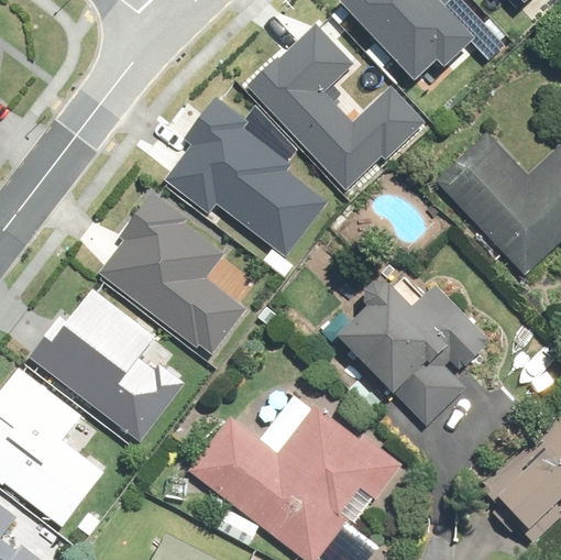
[(345,0),(419,77),(440,57),(446,64),(473,37),(442,6),(448,0),(345,0)]
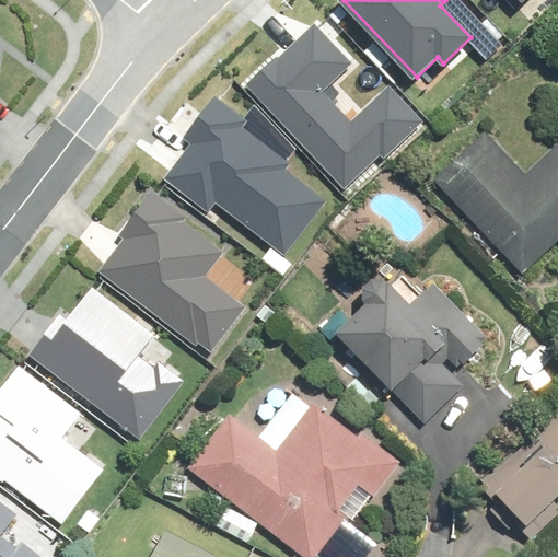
[(315,22),(245,88),(340,192),(420,119),(387,83),(348,118),(324,91),(353,64),(315,22)]
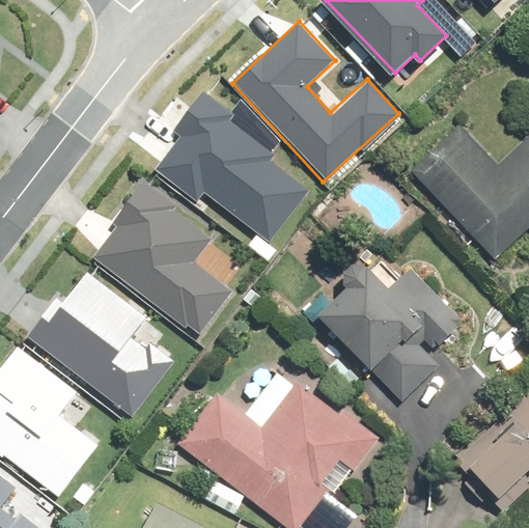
[(270,239),(305,192),(268,164),(275,155),(231,121),(238,114),(204,89),(172,132),(178,137),(155,170),(196,201),(204,190),(270,239)]
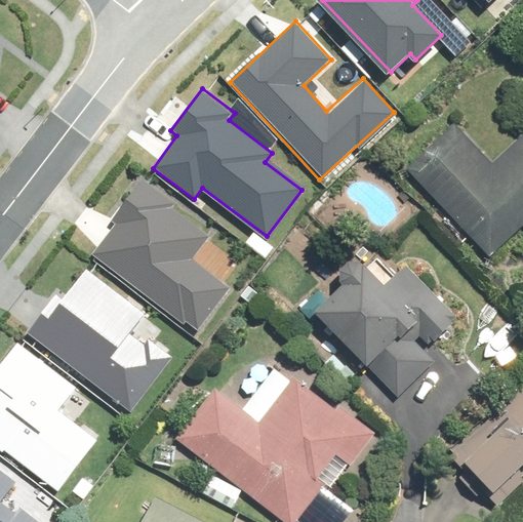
[(522,143),(496,168),(458,128),(411,172),(494,261),(522,234),(522,143)]
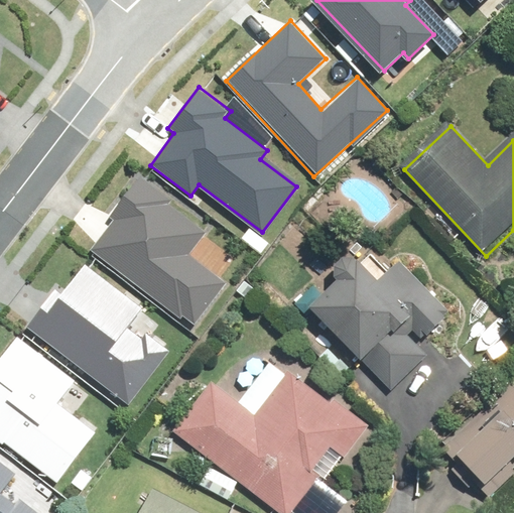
[(92,248),(194,322),(223,282),(183,254),(201,230),(167,206),(172,200),(138,174),(109,214),(113,219),(92,248)]
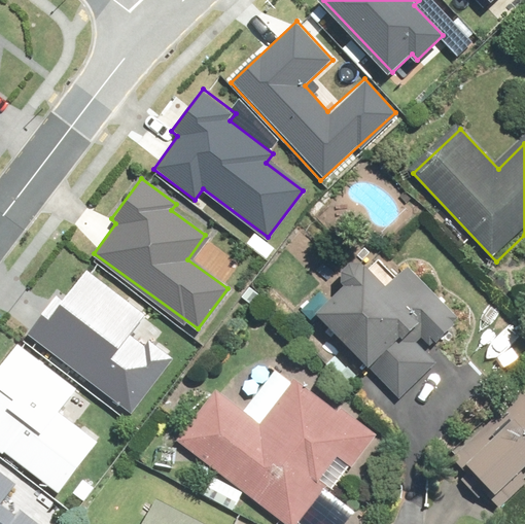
[(28,334),(129,409),(169,355),(149,341),(146,346),(128,333),(144,310),(85,267),(65,292),(61,289),(28,334)]
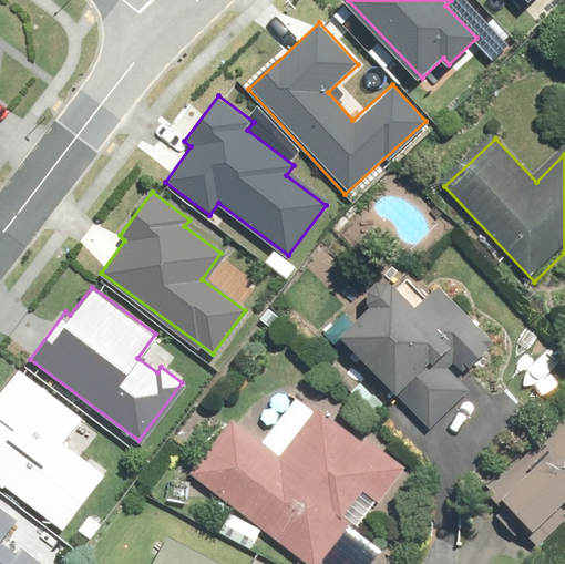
[(489,336),(447,291),(432,305),(414,287),(403,296),(400,293),(389,291),(379,301),(378,313),(382,317),(363,335),(352,346),(355,350),(398,396),(433,433),(472,397),(451,375),(456,368),(468,380),(484,363),(491,357),(479,344),(489,336)]
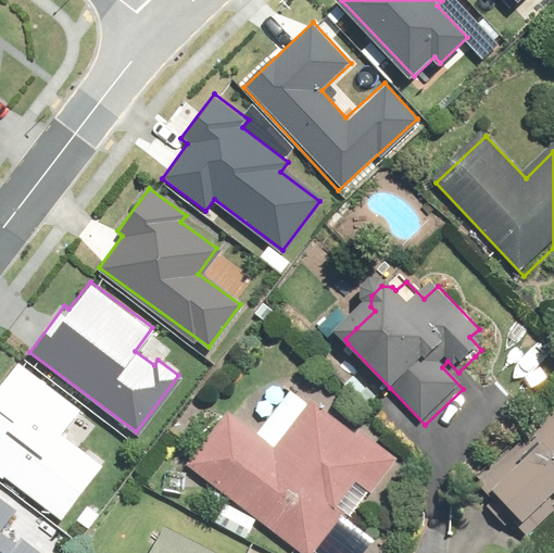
[(322,332),(335,347),(354,326),(341,313),(322,332)]
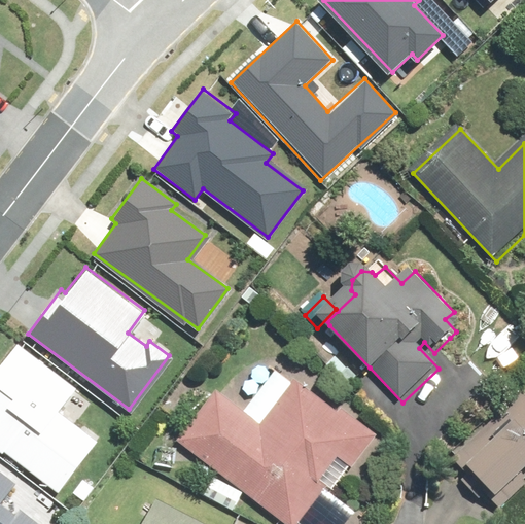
[(0,450),(58,494),(99,442),(61,413),(77,390),(18,344),(0,365),(0,450)]
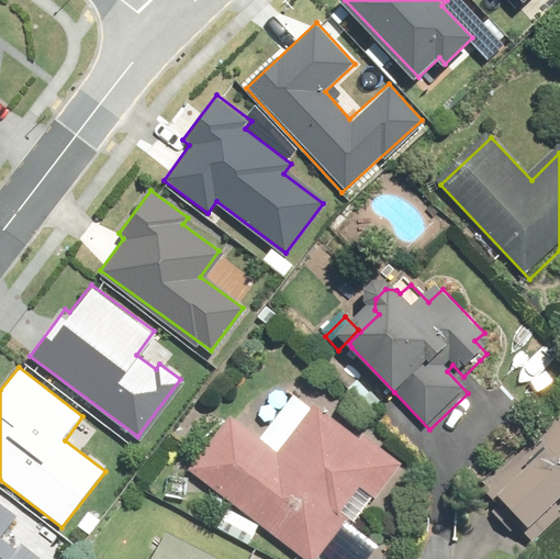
[(379,504),(382,499),(404,470),(368,443),(365,447),(316,410),(280,458),(234,423),(213,450),(204,461),(193,476),(299,556),(302,558),(324,558),(353,523),(357,527),(377,502),(379,504)]
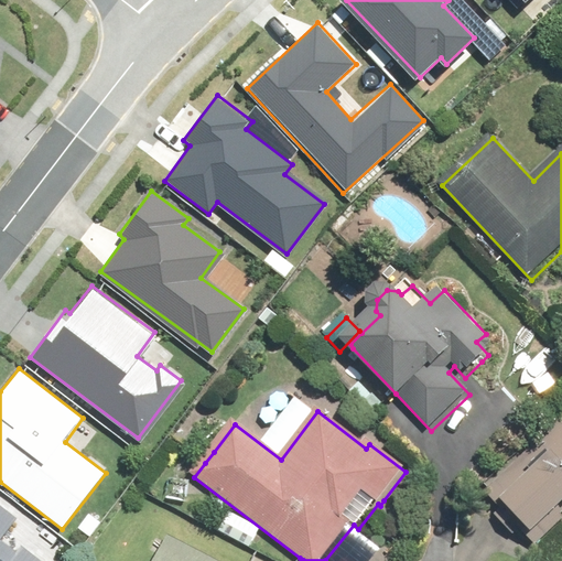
[(278,427),(282,430),(289,430),(293,424),(292,418),(288,414),(281,414),(277,420),(278,427)]
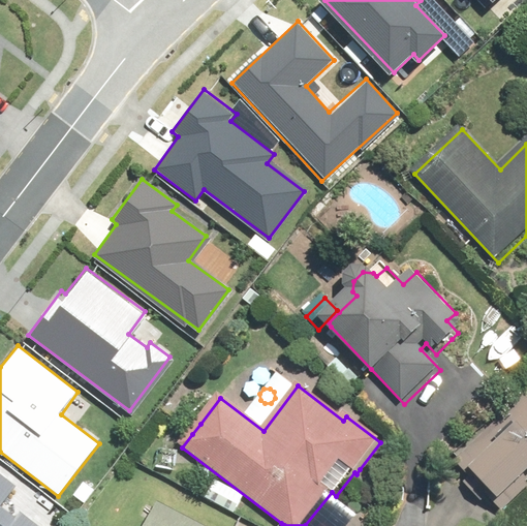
[(526,398),(458,465),(504,515),(526,493),(526,398)]
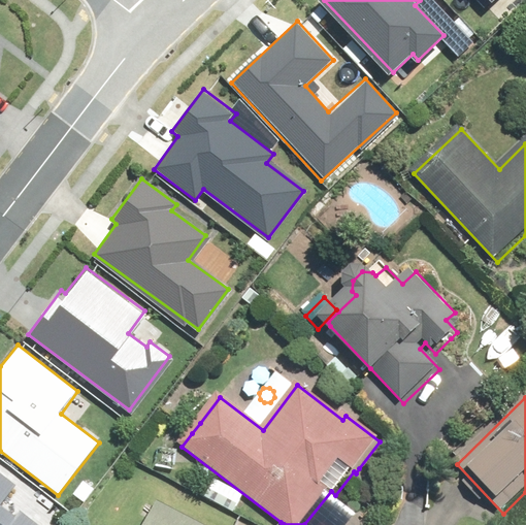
[(34,524),(20,514),(15,519),(0,507),(0,500),(14,483),(0,471),(0,524),(34,524)]
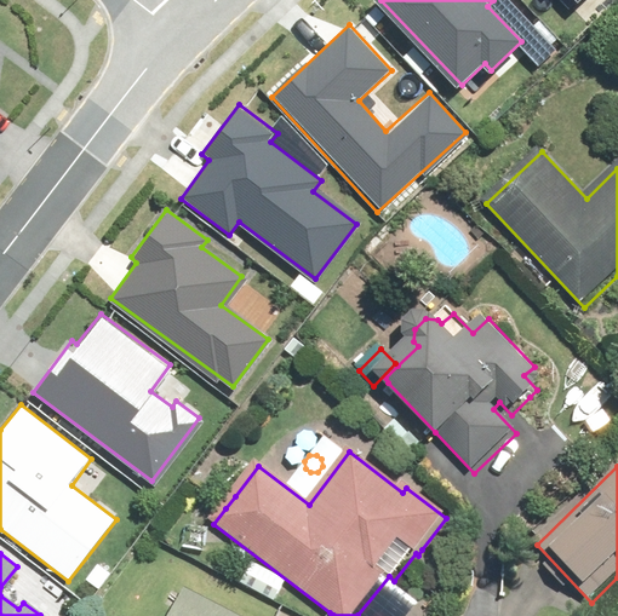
[(239,586),(251,593),(259,579),(246,571),(239,586)]
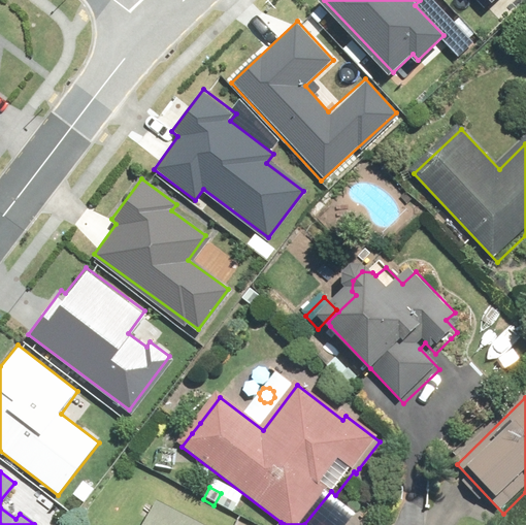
[(196,524),(160,506),(151,524),(196,524)]
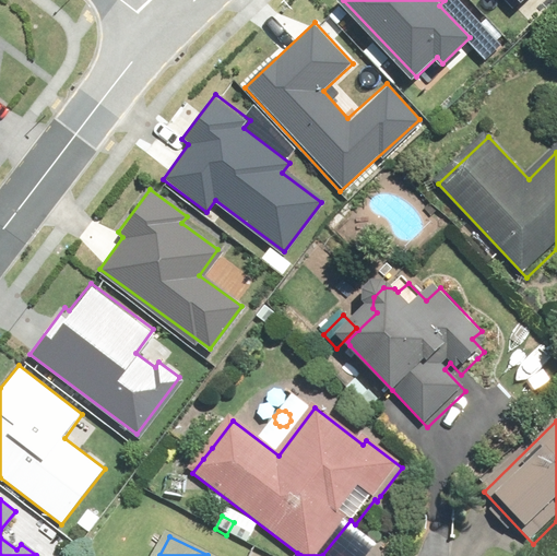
All buildings are outlined.
